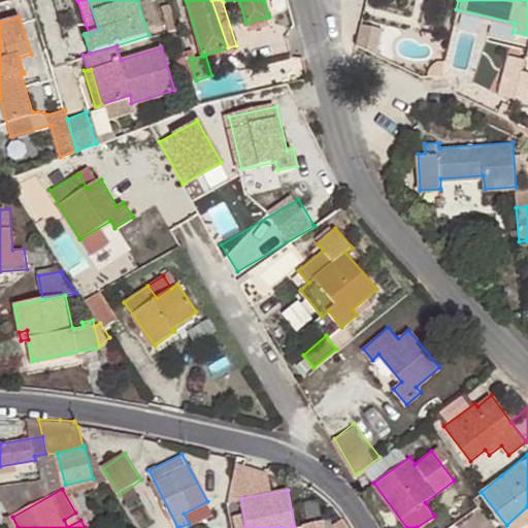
[(212,510),(207,501),(184,514),(189,524),(212,510)]
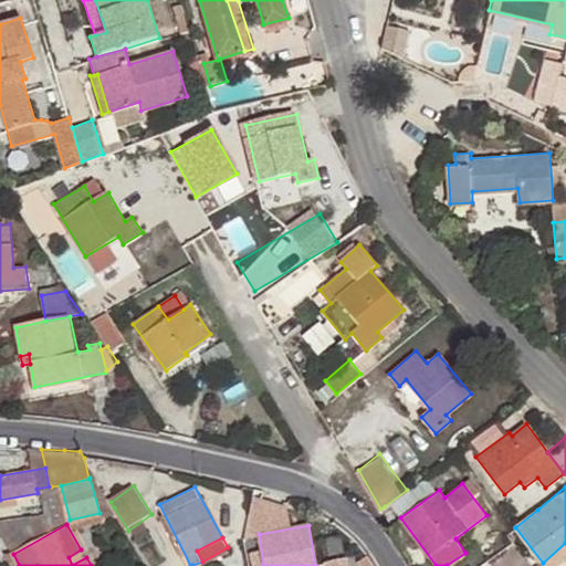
[(565,543),(543,563),(544,565),(556,565),(565,558),(565,543)]
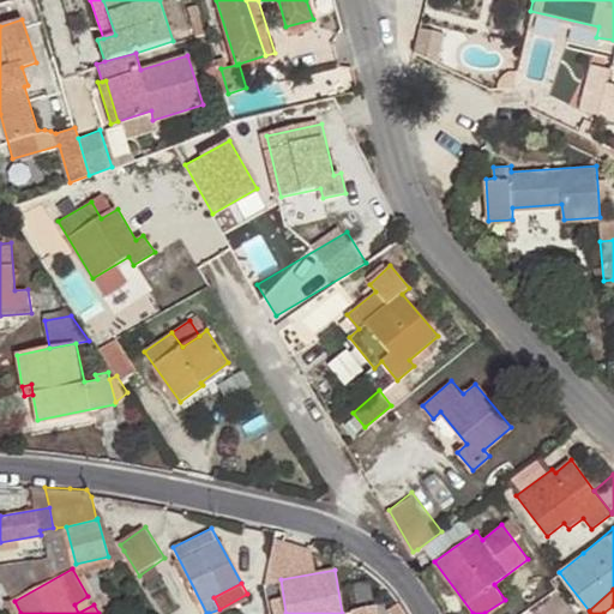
[(407,613),(398,601),(385,609),(389,613),(407,613)]
